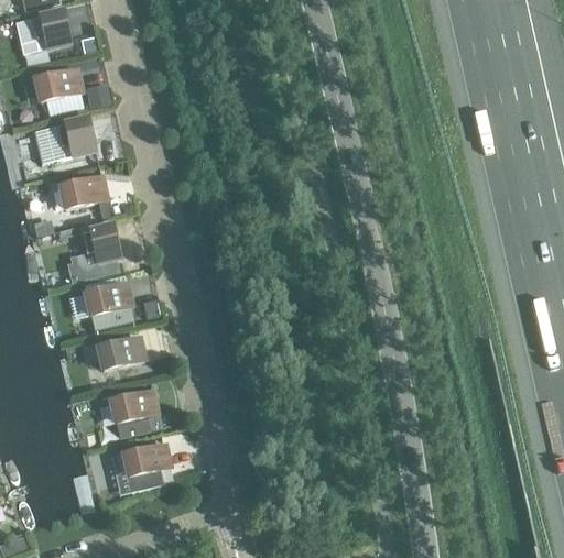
[(21,0),(24,12),(61,3),(60,0),(21,0)]
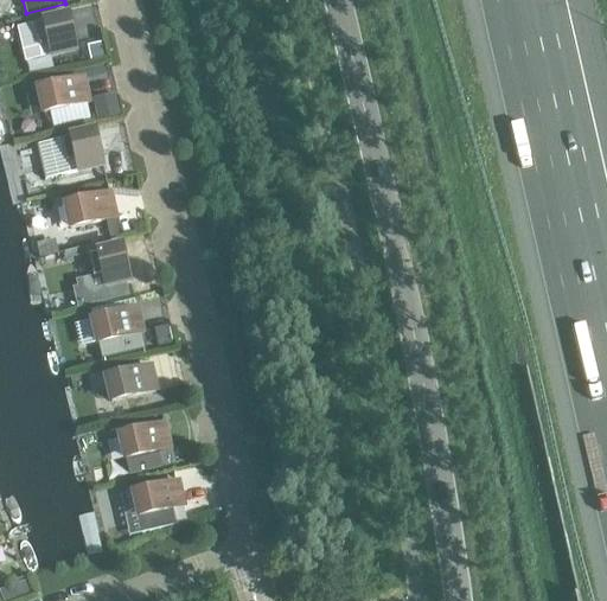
[(32,20),(18,24),(25,58),(51,52),(76,46),(68,12),(34,20),(32,20)]
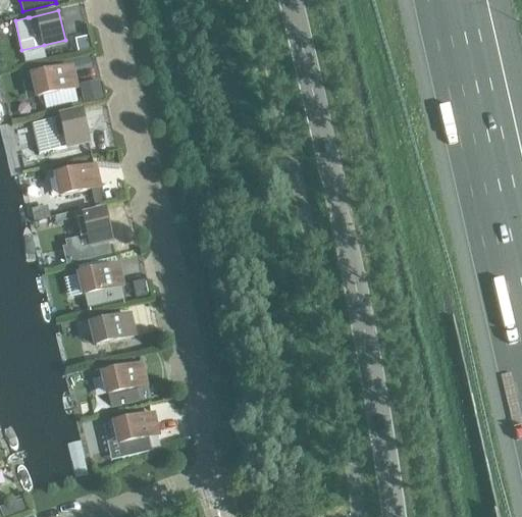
[(91,46),(88,33),(74,36),(77,50),(91,46)]
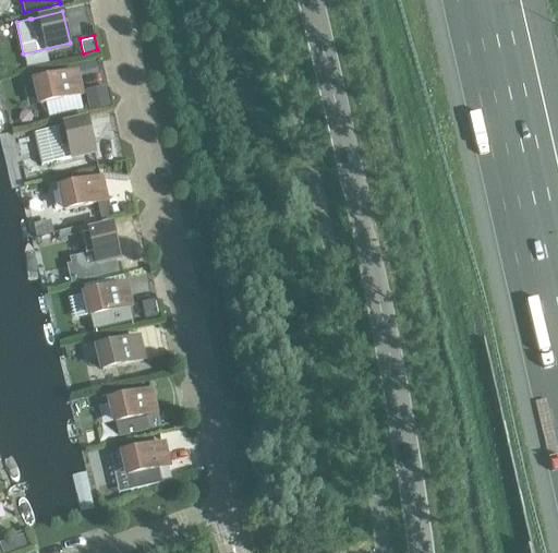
[(75,69),(35,77),(40,100),(45,99),(49,115),(83,107),(79,92),(81,91),(75,69)]
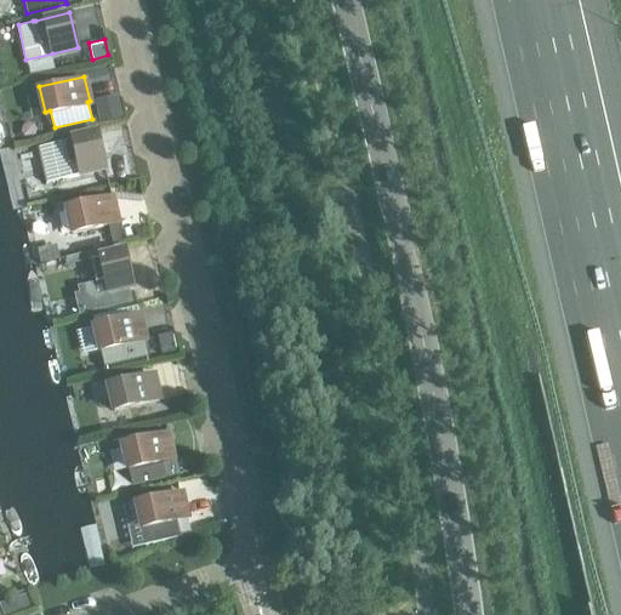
[(123,114),(123,113),(118,91),(93,97),(98,120),(121,114),(123,114)]
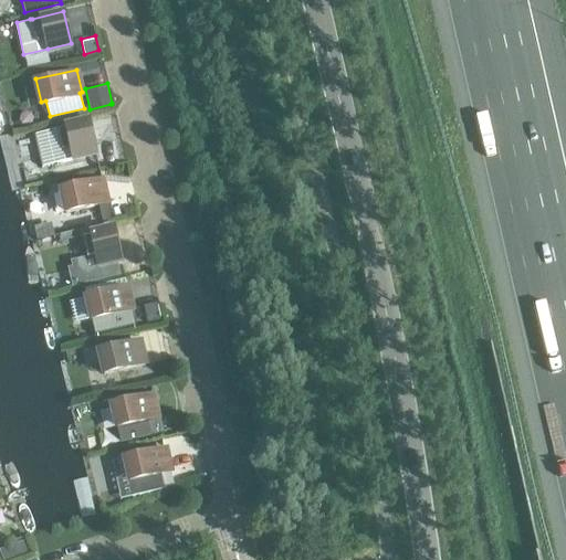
[(58,126),(34,131),(42,164),(73,156),(96,150),(88,118),(58,126)]
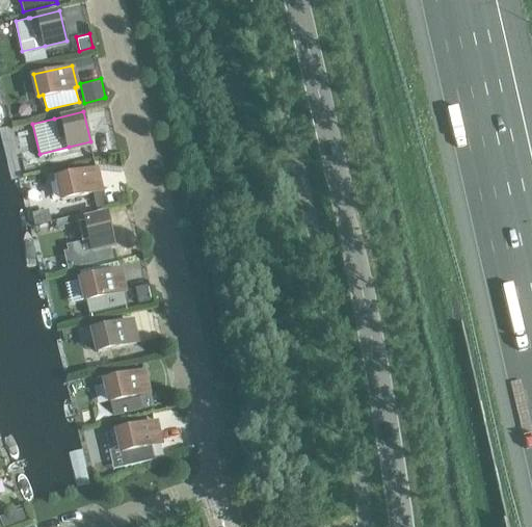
[(100,188),(101,188),(96,166),(57,176),(62,198),(91,190),(100,188)]
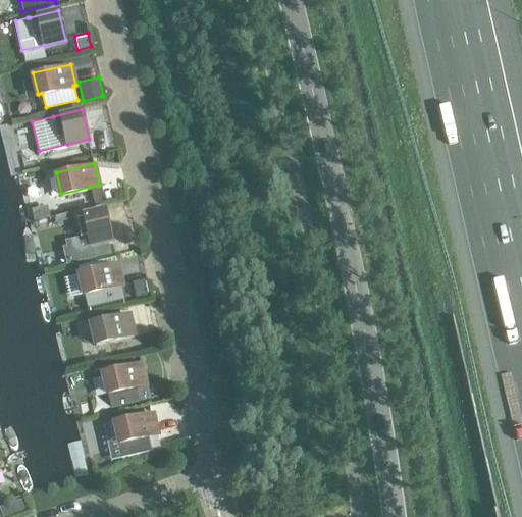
[(102,201),(98,185),(90,187),(94,202),(102,201)]
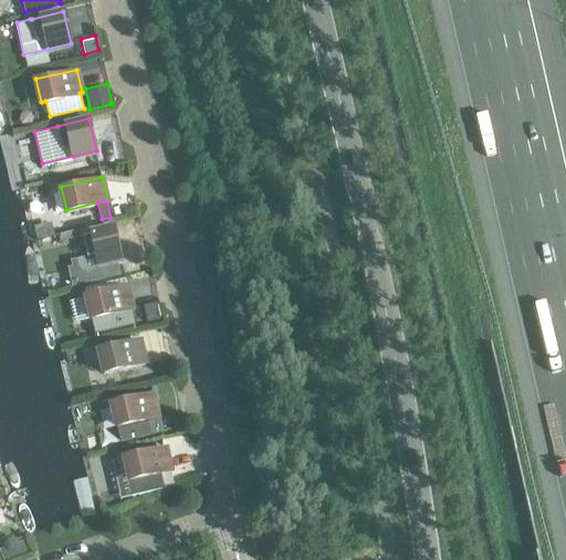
[(71,263),(66,264),(71,284),(119,273),(117,260),(121,259),(114,226),(82,233),(66,238),(72,256),(70,257),(71,263)]
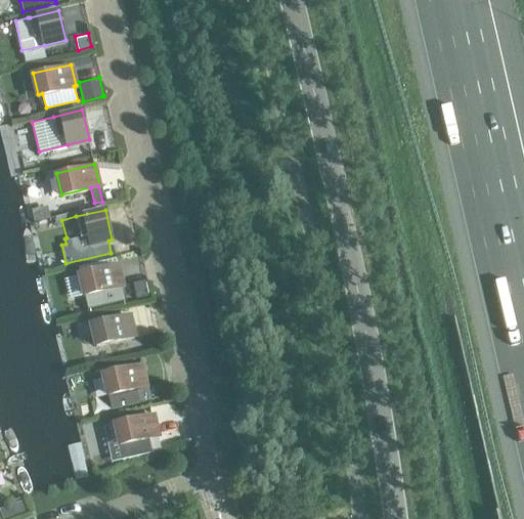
[(85,294),(123,285),(118,263),(80,272),(85,294)]
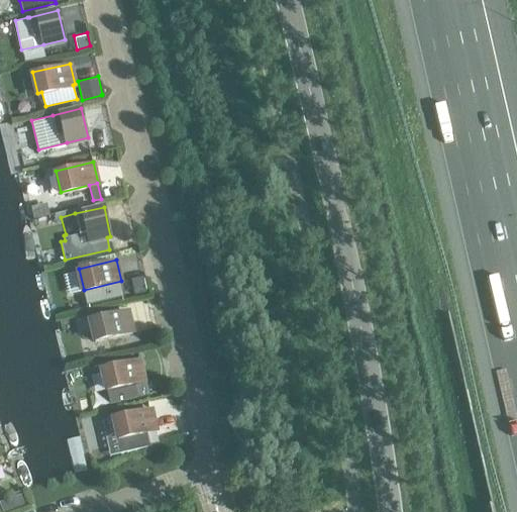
[(146,290),(142,275),(130,277),(134,292),(146,290)]
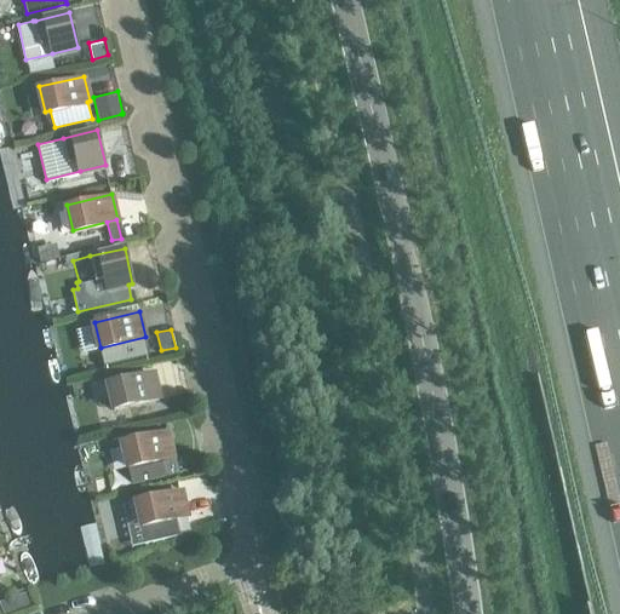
[(114,407),(159,396),(153,371),(108,382),(114,407)]
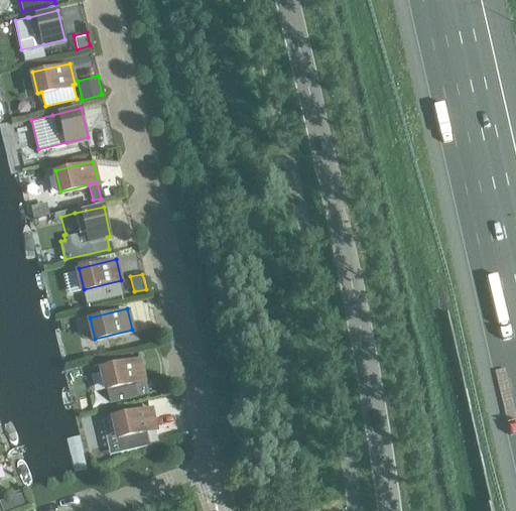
[(158,340),(158,337),(156,328),(146,330),(149,342),(156,340),(158,340)]
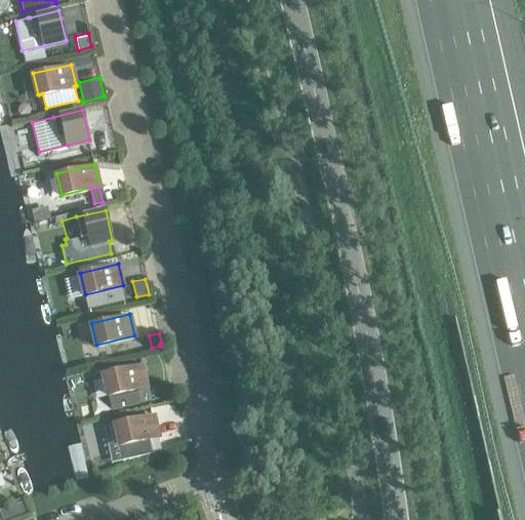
[(142,364),(104,372),(109,394),(112,408),(150,399),(147,386),(142,364)]
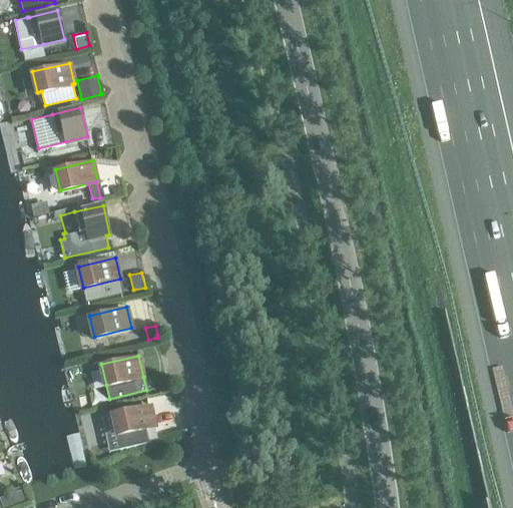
[(170,388),(169,383),(166,372),(159,374),(162,390),(168,388),(170,388)]
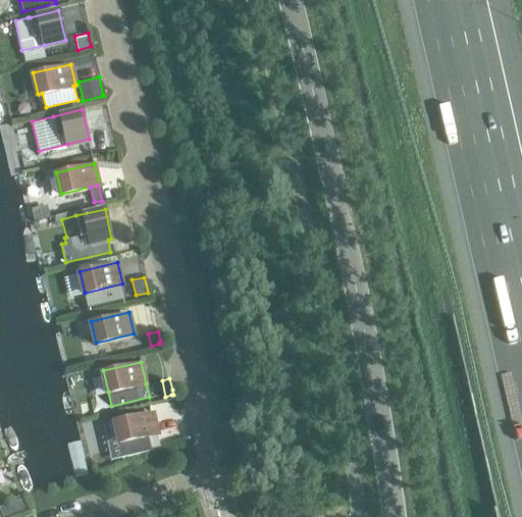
[(114,420),(103,422),(111,458),(152,448),(149,434),(157,432),(152,411),(114,420)]
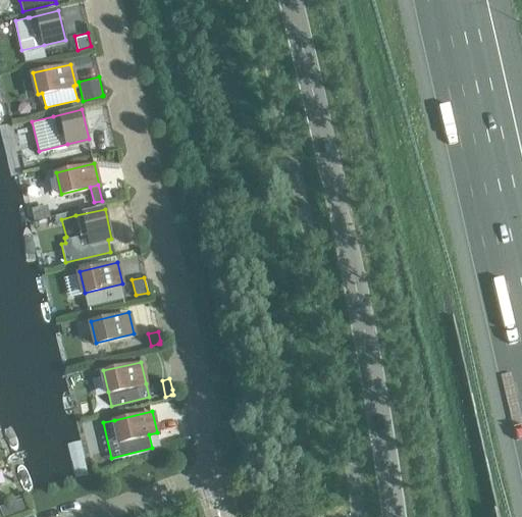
[(0,508),(3,516),(27,509),(22,497),(0,504),(0,508)]
